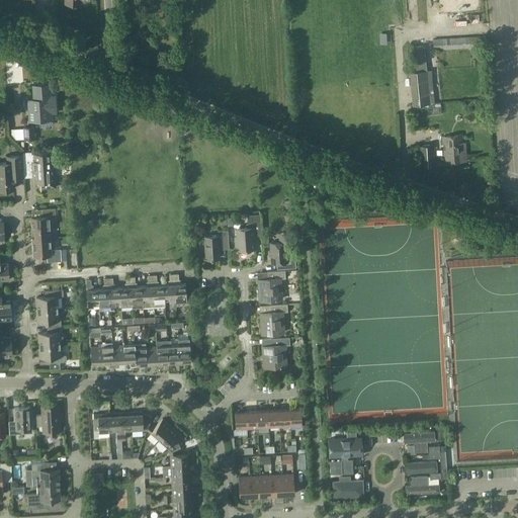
[(434,50),(487,47),(486,36),(433,39),(434,50)]
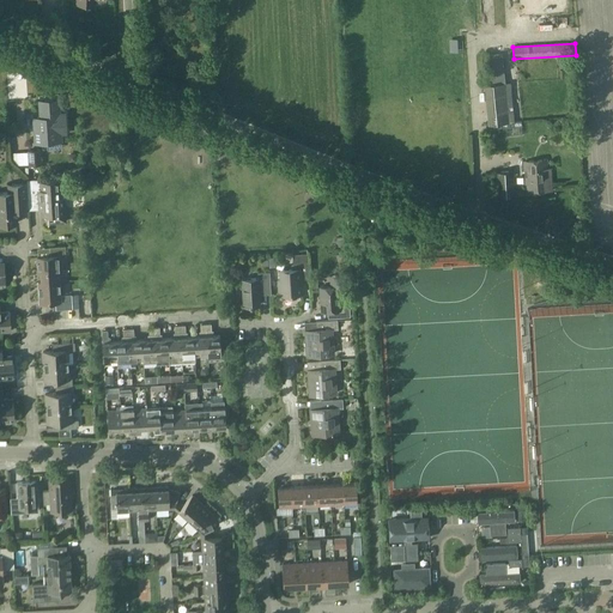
[(509,123),(505,84),(485,86),(489,125),(509,123)]
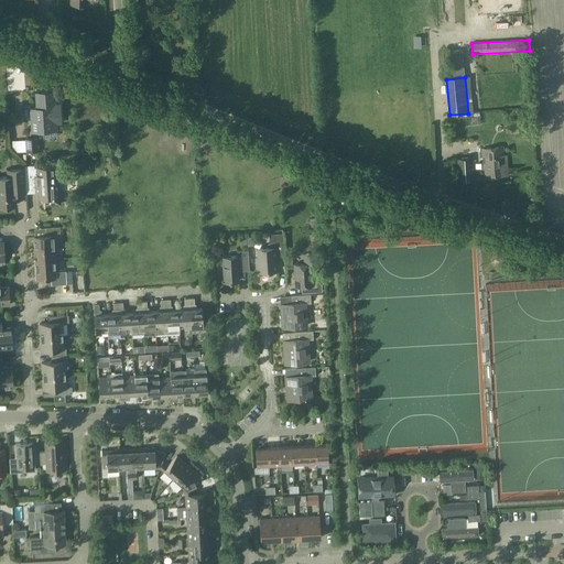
[(36,109),(32,109),(33,125),(33,129),(39,129),(39,131),(56,130),(56,123),(61,122),(60,105),(54,105),(54,91),(35,94),(36,109)]
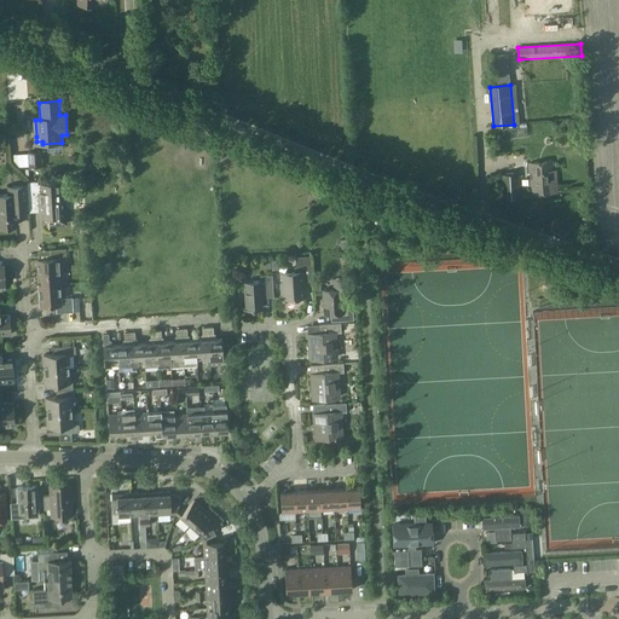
[(30,167),(42,167),(42,151),(30,152),(30,167)]
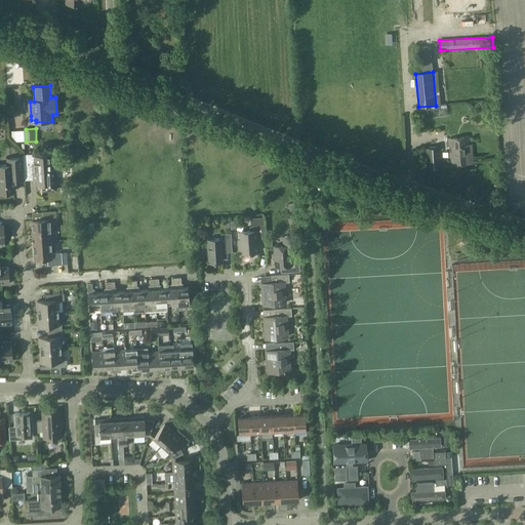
[(21,129),(8,129),(9,140),(21,140),(21,129)]
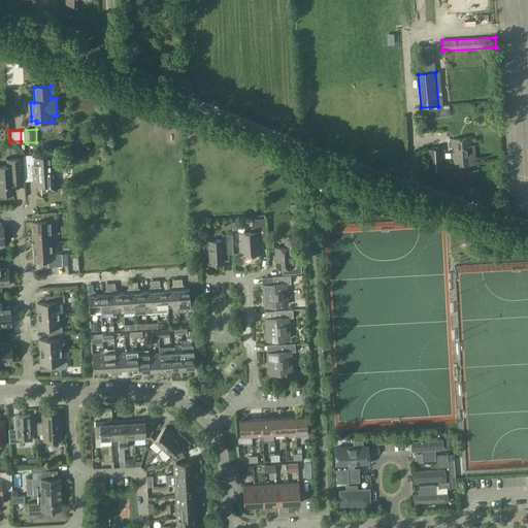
[(471,145),(470,137),(451,139),(453,166),(472,165),(472,164),(475,164),(473,145),(471,145)]
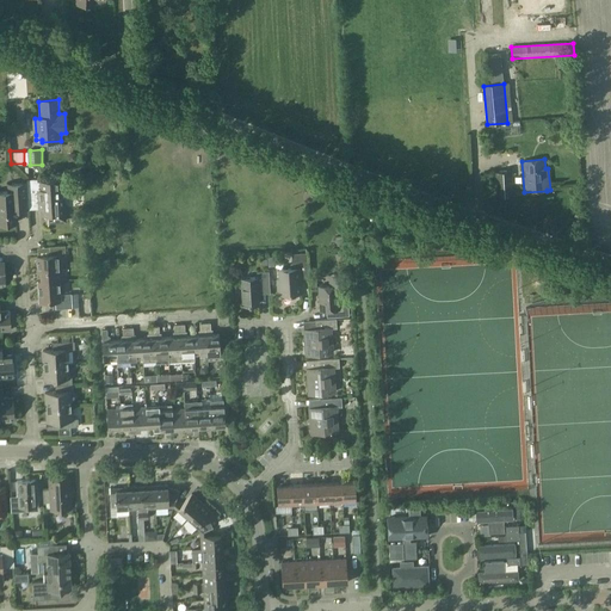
[(497,197),(513,197),(513,171),(497,172),(497,197)]
